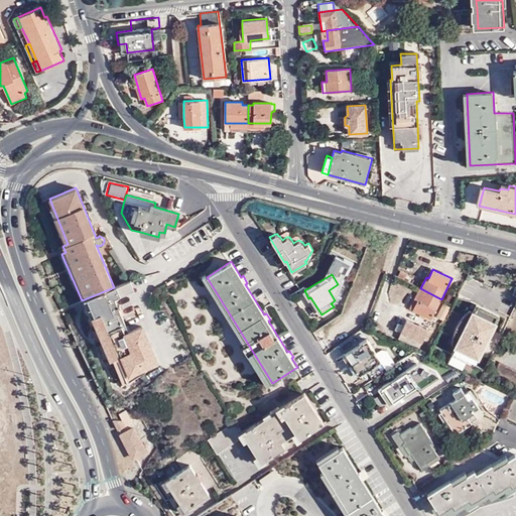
[(79,301),(80,302),(91,329),(96,327),(110,361),(114,359),(119,357),(128,380),(145,371),(144,368),(157,363),(142,326),(128,332),(125,333),(117,311),(114,312),(109,300),(115,298),(121,295),(134,290),(130,280),(114,287),(82,300),(79,301)]
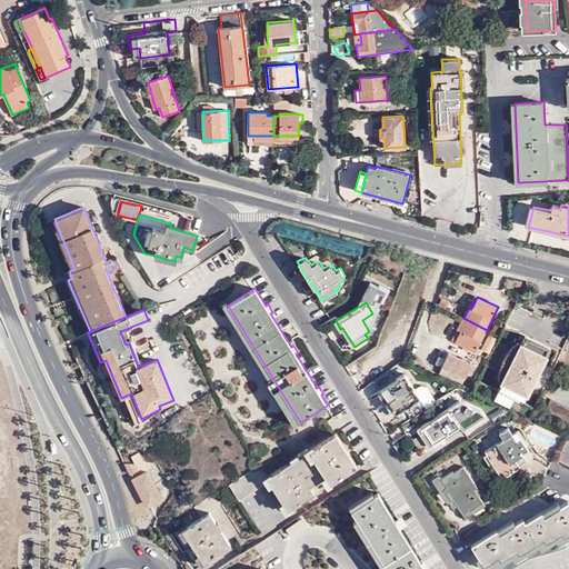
[(476,352),(487,330),(463,318),(462,318),(451,340),(476,352)]
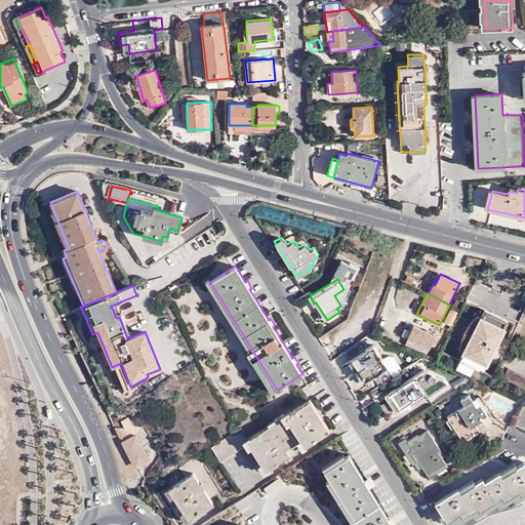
[(130,337),(117,304),(111,306),(116,318),(119,317),(127,338),(130,337)]
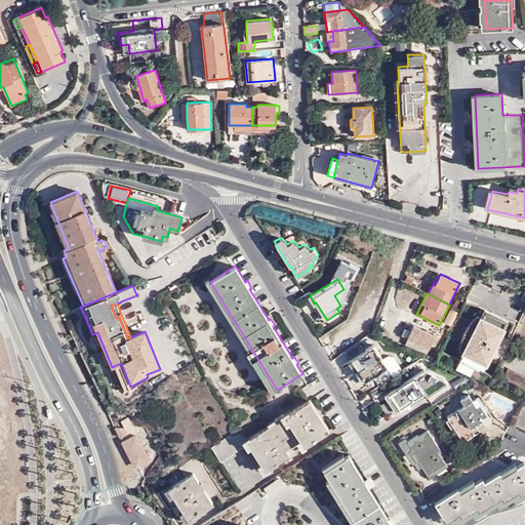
[(450,309),(442,321),(449,326),(457,314),(450,309)]
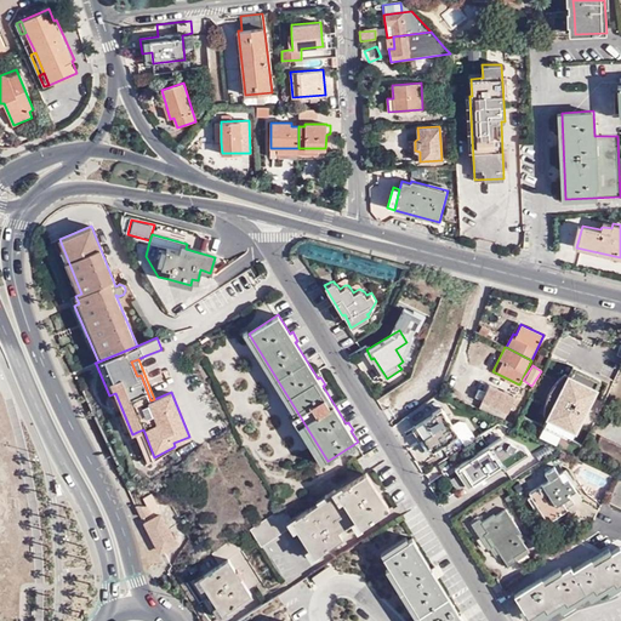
[(573,365),(543,427),(571,440),(600,380),(573,365)]
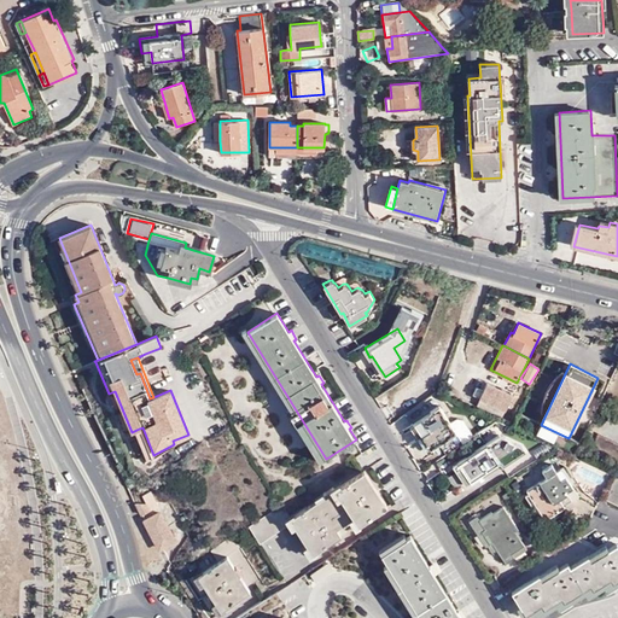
[(511,394),(488,383),(483,390),(477,388),(473,395),(481,398),(479,398),(506,412),(512,397),(511,394)]
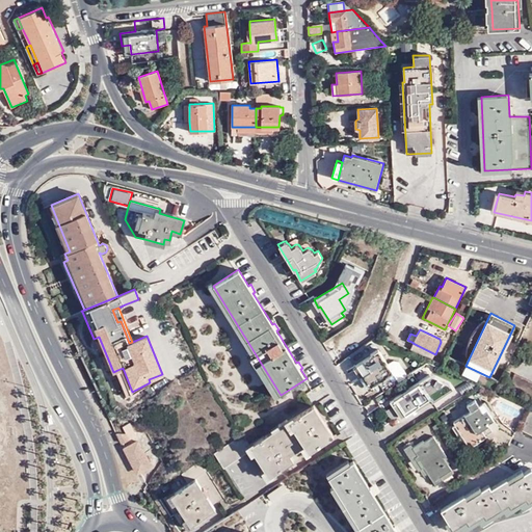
[(352,367),(368,390),(374,386),(374,384),(393,371),(378,348),(370,354),(371,354),(352,367)]
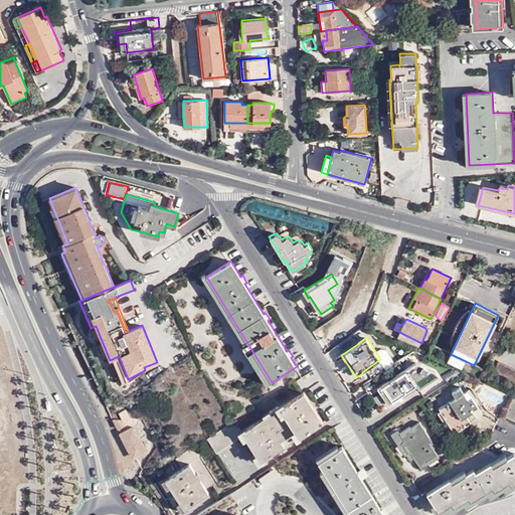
[(123,382),(128,379),(119,356),(114,358),(123,382)]
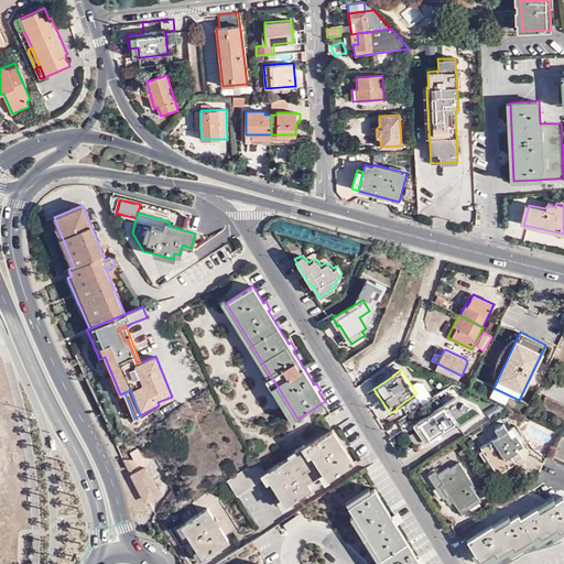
[(418,422),(430,440),(430,441),(456,423),(454,420),(465,412),(455,398),(444,405),(443,404),(418,422)]
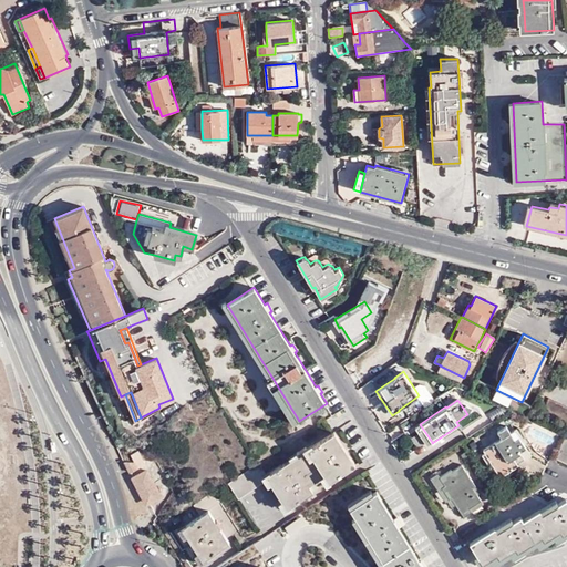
[(566,408),(549,400),(542,414),(566,425),(566,408)]
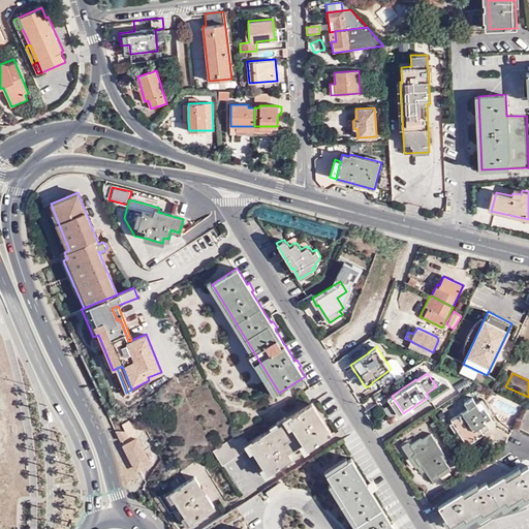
[(398,415),(403,412),(392,396),(387,399),(398,415)]
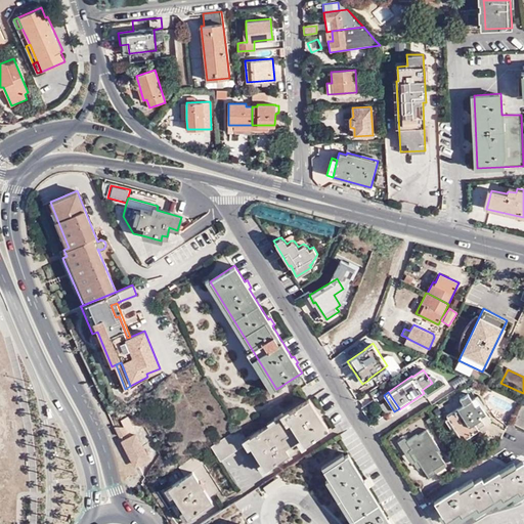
[(486,412),(479,403),(476,405),(472,398),(468,393),(460,398),(464,404),(446,416),(448,419),(445,421),(460,442),(485,425),(480,417),(486,412)]
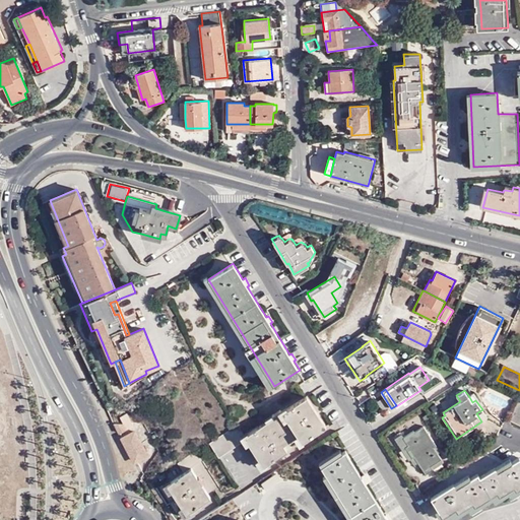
[(237,425),(209,443),(218,458),(246,440),(263,466),(287,451),(283,445),(298,436),(302,442),(326,426),(307,395),(286,408),(285,406),(272,414),(273,416),(244,436),(237,425)]
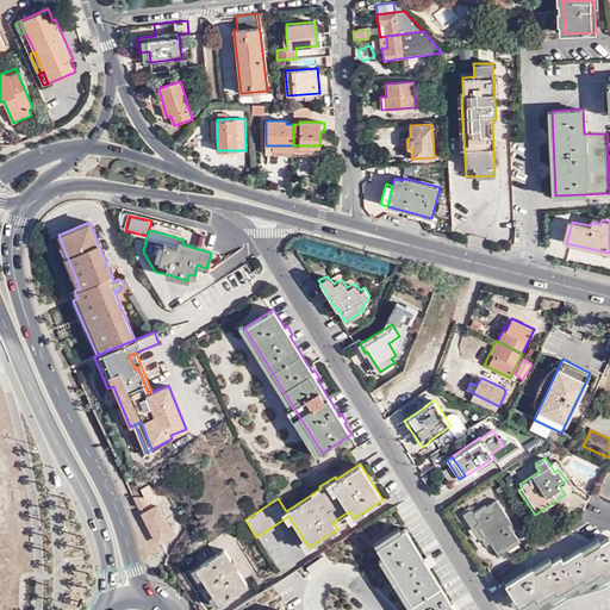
[(609,470),(607,468),(595,492),(609,499),(609,470)]
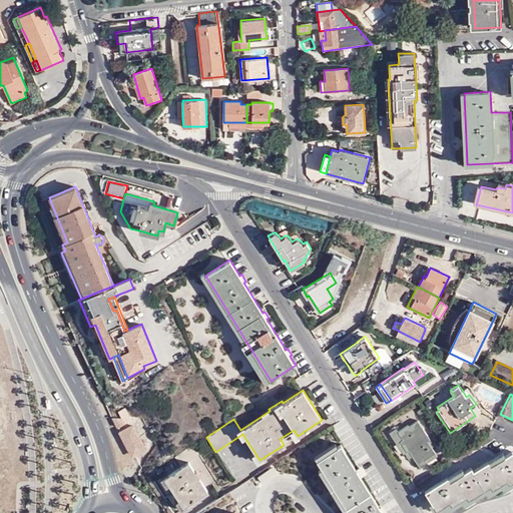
[(481,411),(476,404),(470,408),(475,416),(481,411)]
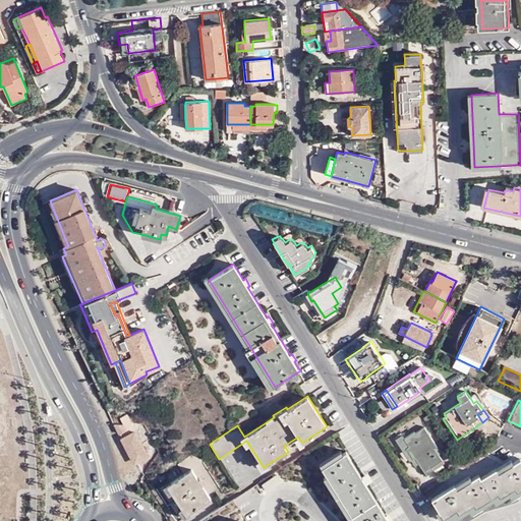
[(119,425),(114,427),(117,435),(122,432),(119,425)]
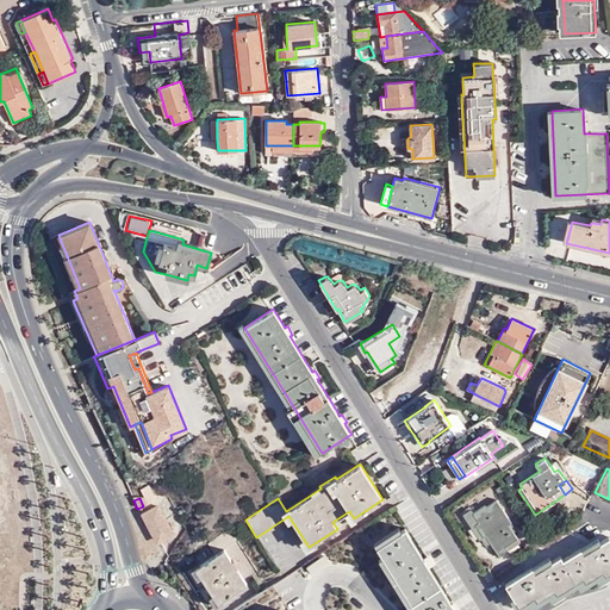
[(485,536),(490,542),(498,556),(508,551),(505,547),(517,539),(514,531),(516,530),(497,499),(486,506),(485,505),(473,512),(472,512),(478,522),(475,524),(484,537),(485,536)]
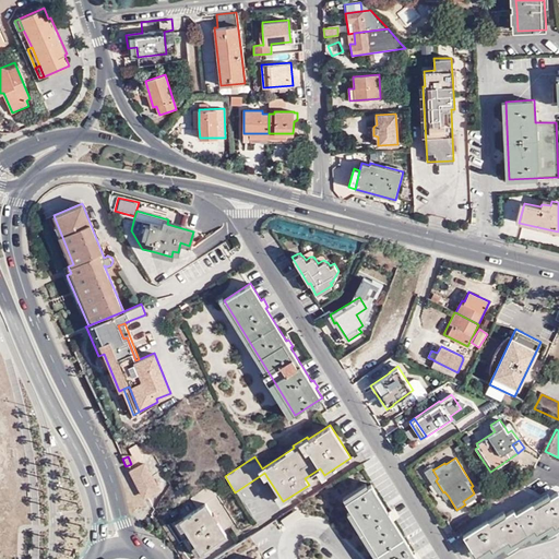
[(158,489),(145,464),(131,472),(140,488),(142,487),(146,496),(158,489)]
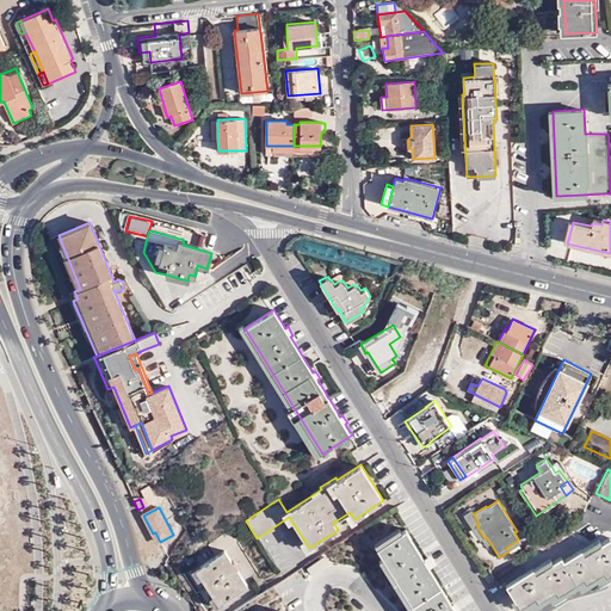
[(487,547),(491,543),(486,537),(485,538),(476,525),(479,523),(473,513),(474,513),(471,510),(463,514),(480,541),(482,539),(487,547)]
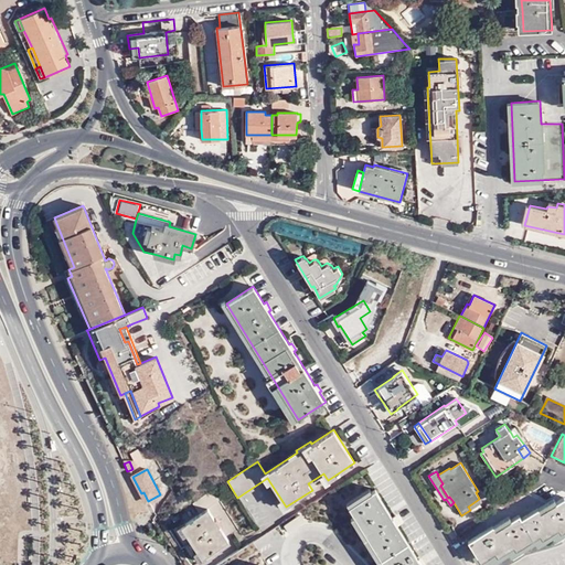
[(392,516),(375,489),(348,505),(384,564),(424,564),(425,564),(420,557),(418,560),(397,525),(400,524),(394,515),(392,516)]
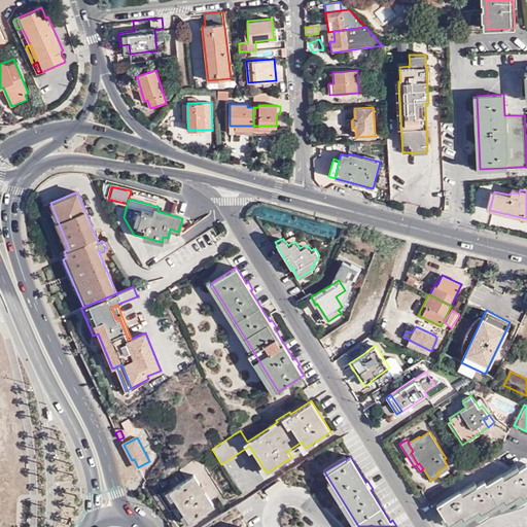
[(198,458),(180,469),(186,480),(169,490),(174,498),(183,514),(188,521),(214,505),(205,491),(205,490),(202,484),(201,485),(195,475),(205,467),(198,458)]
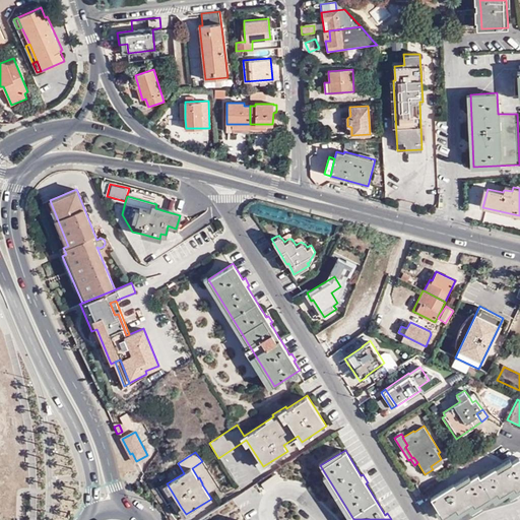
[(510,494),(516,490),(519,486),(519,458),(519,457),(497,470),(495,467),(479,476),(477,473),(456,486),(453,483),(431,497),(442,516),(456,507),(458,511),(466,506),(468,509),(474,505),(497,491),(500,495),(508,490),(510,494)]
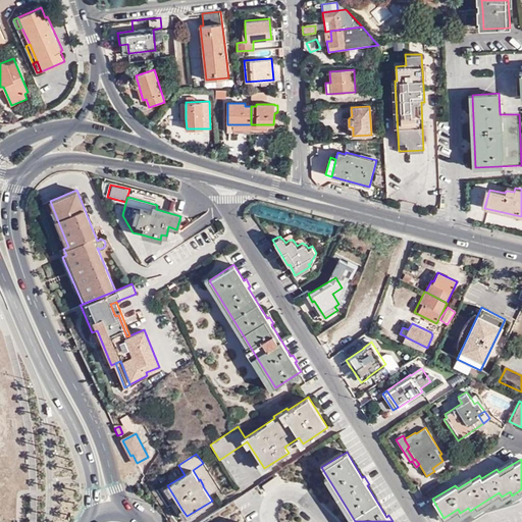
[(277,474),(262,485),(266,491),(282,481),(277,474)]
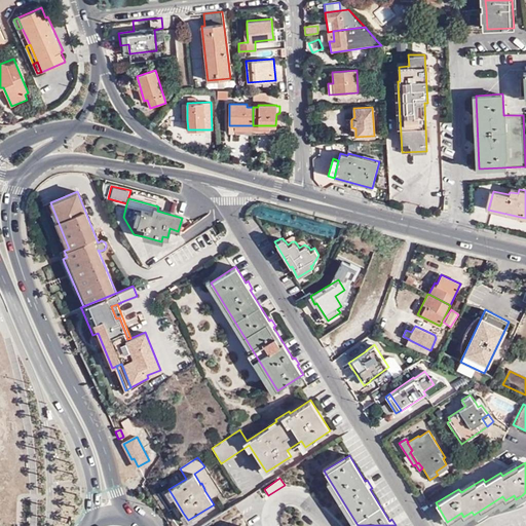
[(182,524),(183,525),(197,525),(222,512),(218,504),(182,524)]
